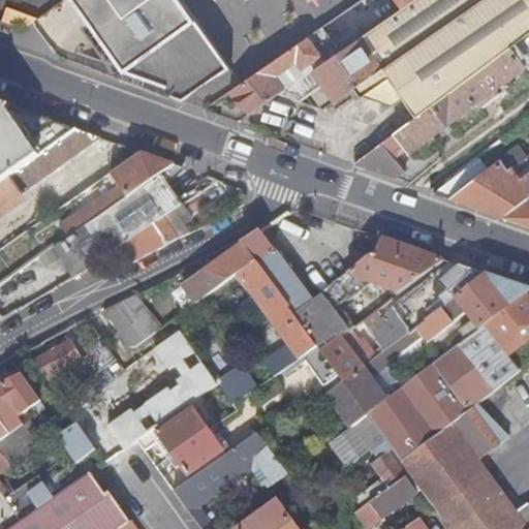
[(67,0),(113,71),(174,98),(222,66),(181,0),(67,0)]
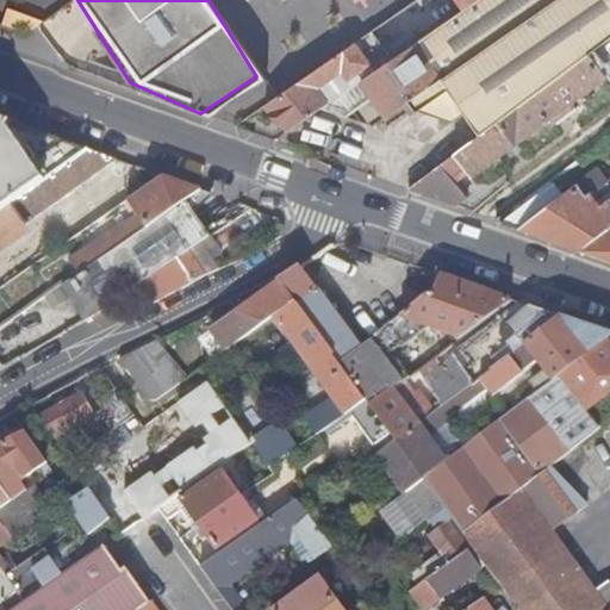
[(390,117),(414,100),(556,0),(478,0),(323,107),(347,116),(359,107),(375,97),(390,117)]
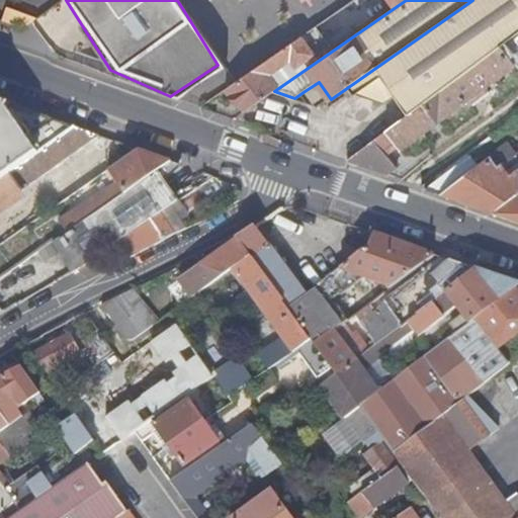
[(394,8),(387,0),(349,0),(319,22),(337,47),(394,8)]
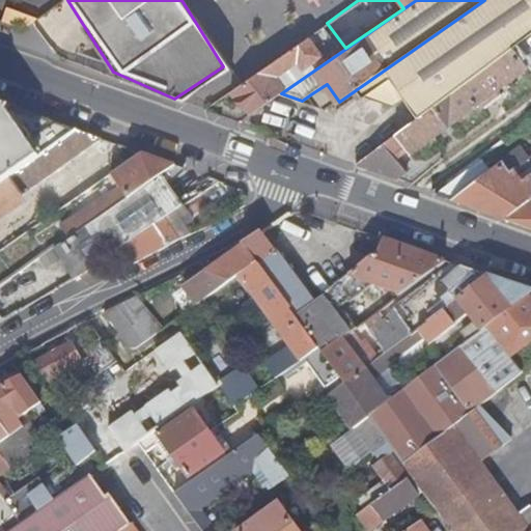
[(420,116),(512,47),(530,32),(530,0),(484,0),(360,87),(366,94),(393,106),(406,96),(420,116)]
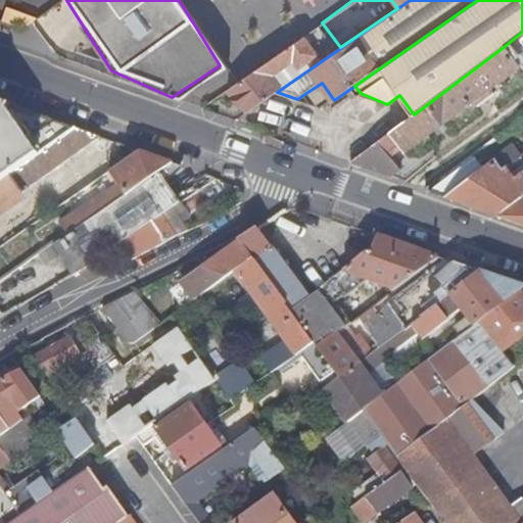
[(409,0),(391,0),(397,8),(409,0)]
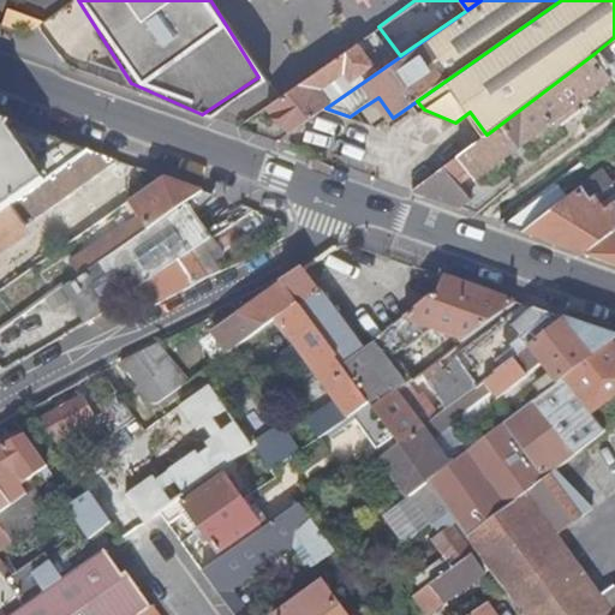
[(374,30),(357,41),(377,71),(395,59),(374,30)]
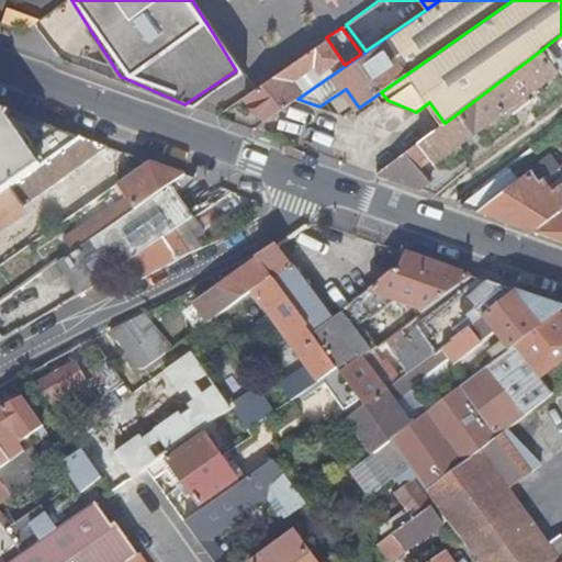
[(326,37),(260,85),(244,96),(266,120),(345,65),(326,37)]
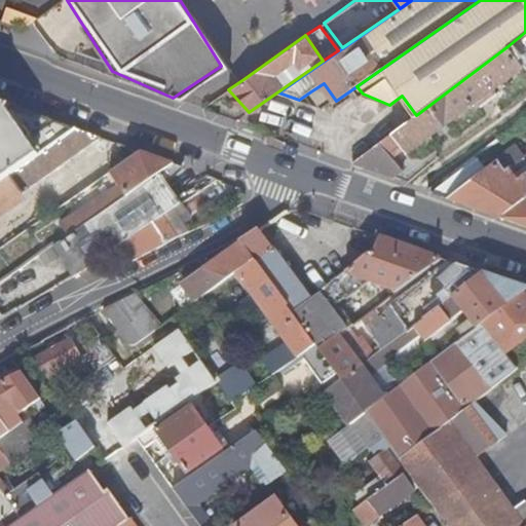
[(353,162),(393,177),(403,171),(393,157),(405,149),(407,152),(523,66),(508,46),(416,115),(353,162)]
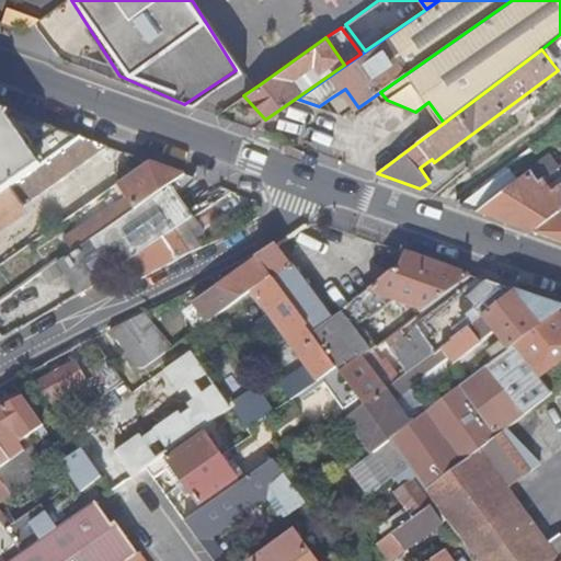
[(330,99),(343,118),(358,107),(345,89),(330,99)]
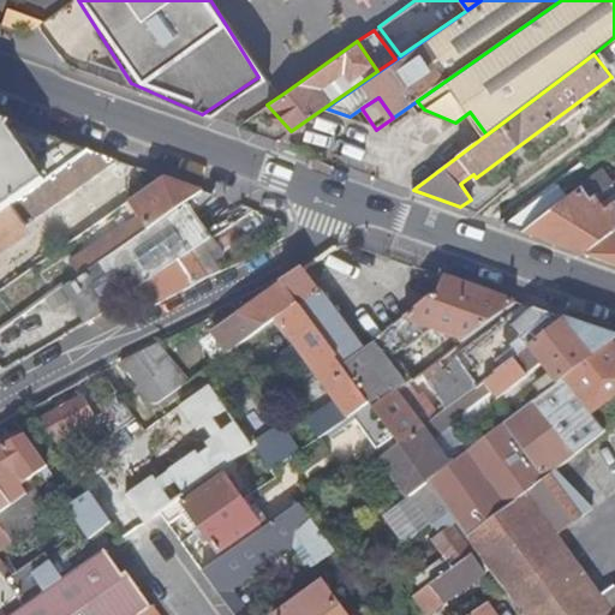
[(0,213),(42,184),(7,136),(11,124),(0,119),(0,213)]
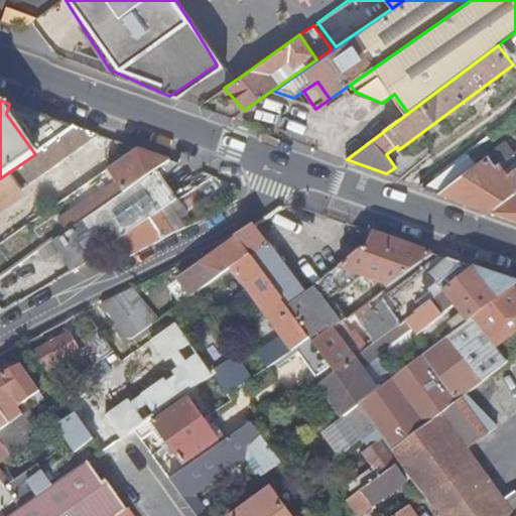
[(75,127),(9,104),(6,114),(35,154),(75,127)]
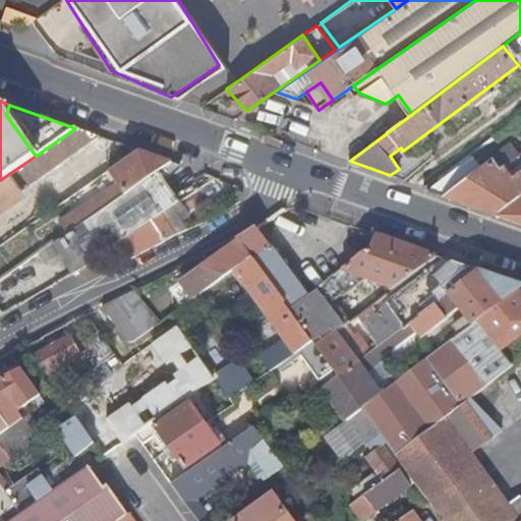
[(36,156),(0,180),(0,207),(25,189),(99,136),(75,128),(36,156)]
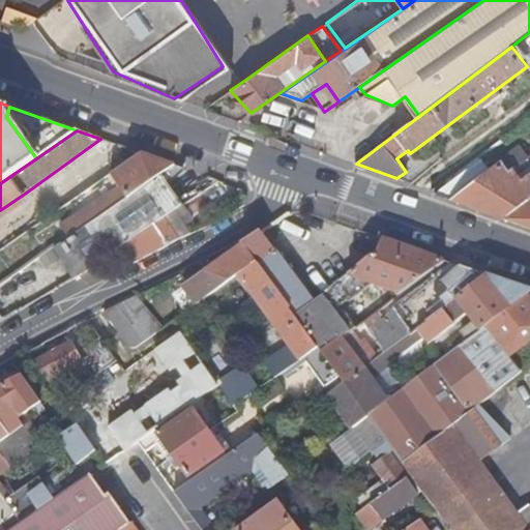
[(142,154),(120,146),(107,158),(116,172),(142,154)]
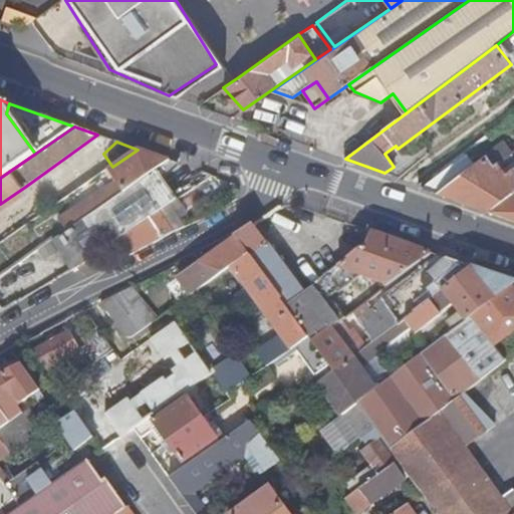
[(500,145),(487,155),(495,165),(499,162),(509,156),(500,145)]
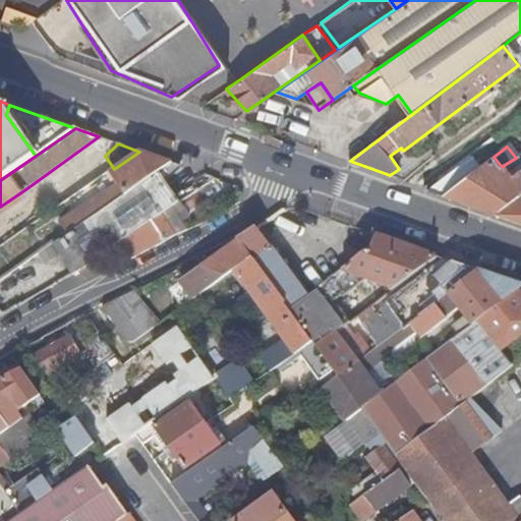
[(139,152),(114,169),(110,171),(118,182),(81,207),(90,219),(157,172),(158,171),(168,162),(139,152)]
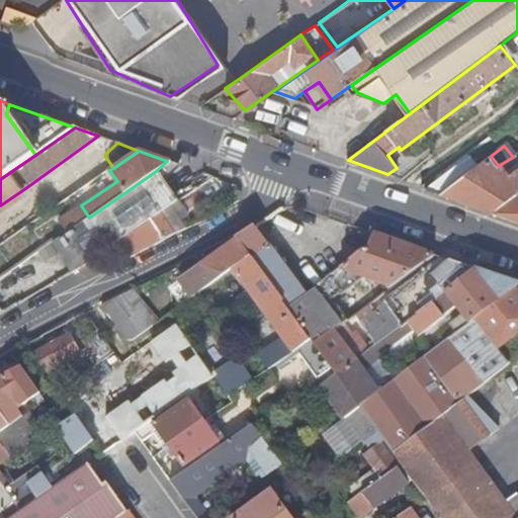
[(425,187),(441,193),(480,164),(470,152),(425,187)]
